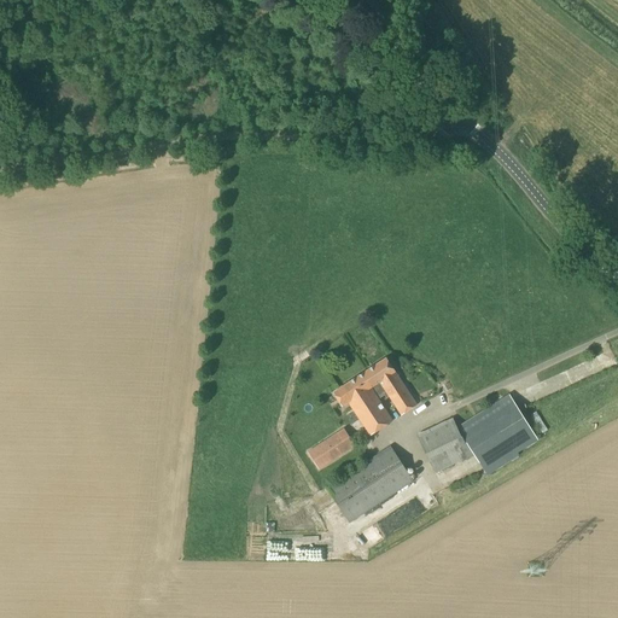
[(362,375),(339,390),(351,409),(369,436),(392,421),(378,400),(384,396),(386,400),(389,397),(401,417),(417,406),(407,390),(386,360),(362,375)]
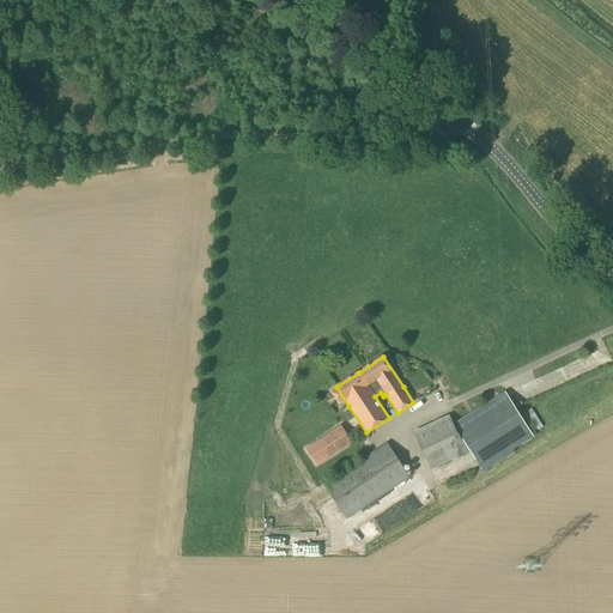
[(505,392),(453,425),(475,460),(505,441),(527,426),(505,392)]
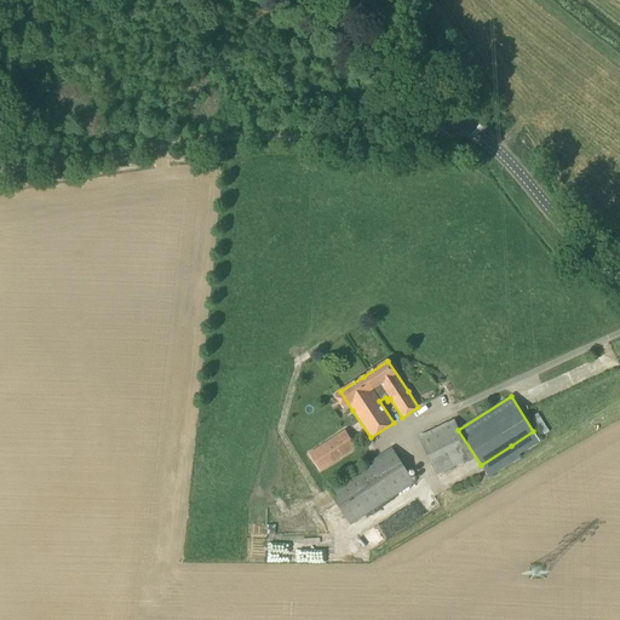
[(437,475),(471,458),(464,443),(454,420),(419,437),(430,460),(430,459),(437,475)]
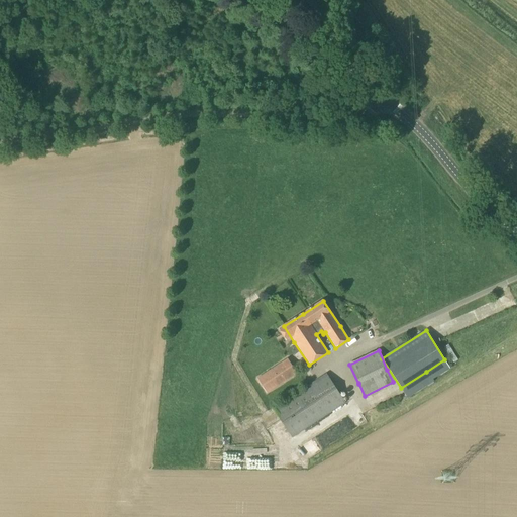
[(267,394),(291,378),(281,364),(256,379),(267,394)]
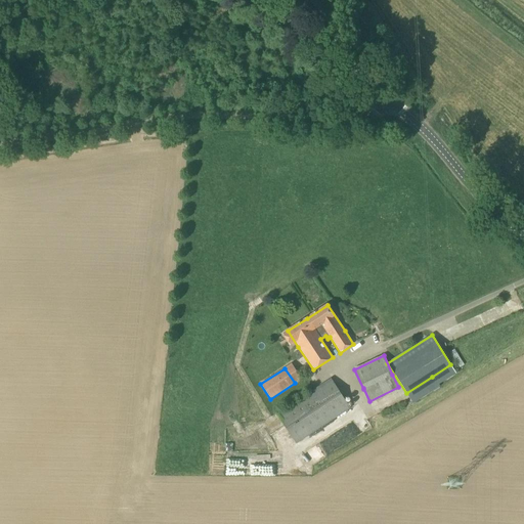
[(296,444),(350,408),(331,379),(276,415),(296,444)]
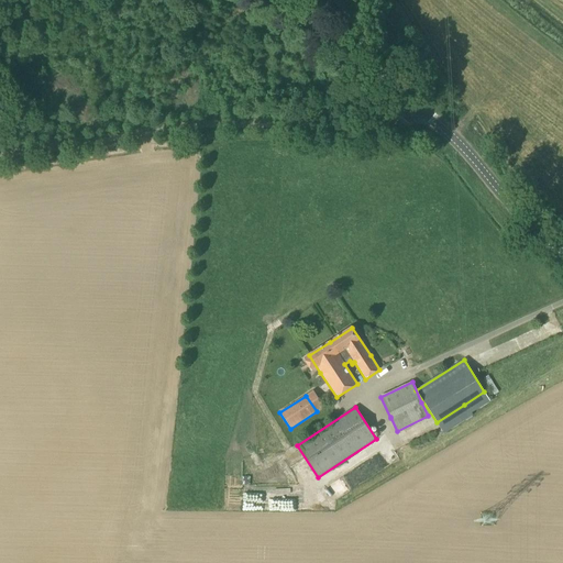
[(389,466),(400,460),(392,448),(382,454),(389,466)]
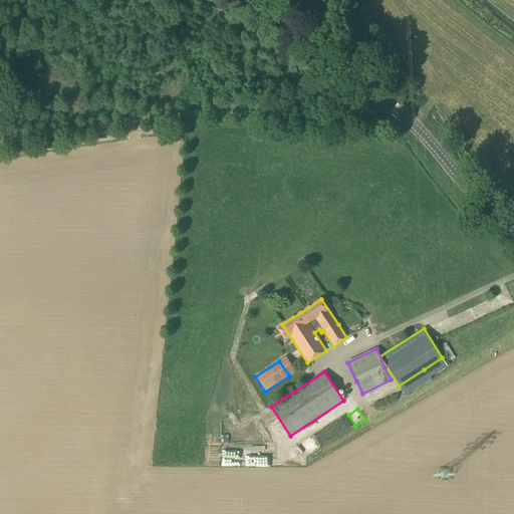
All buildings are outlined.
